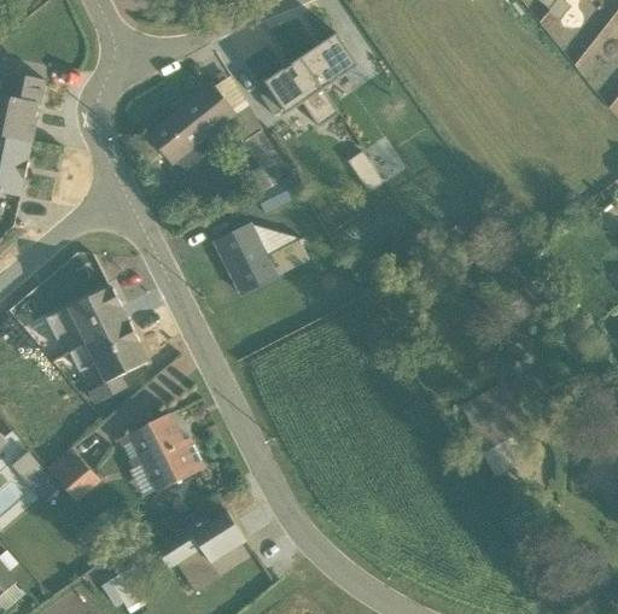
[(301,57),(322,88),(359,65),(337,33),(301,57)]
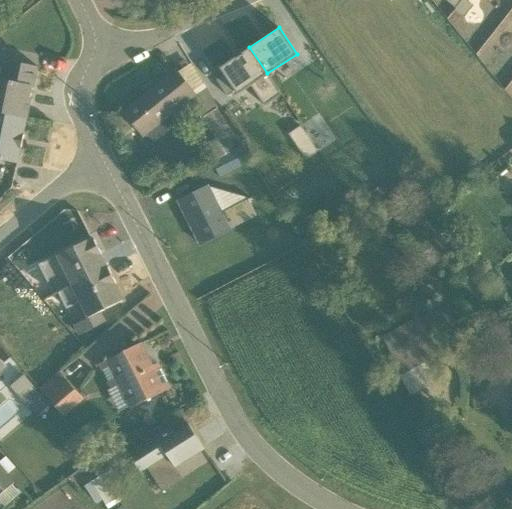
[(263,104),(280,93),(267,73),(249,47),(219,67),(223,73),(215,78),(225,94),(233,88),(237,93),(250,85),(263,104)]
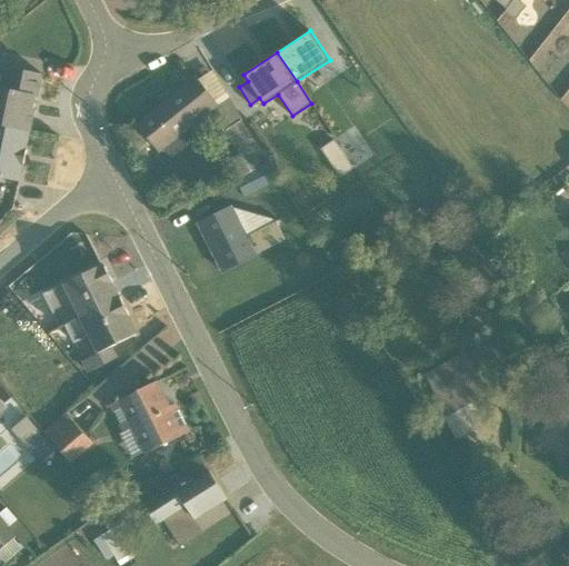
[(0,123),(29,130),(40,72),(6,66),(1,87),(0,86),(0,123)]
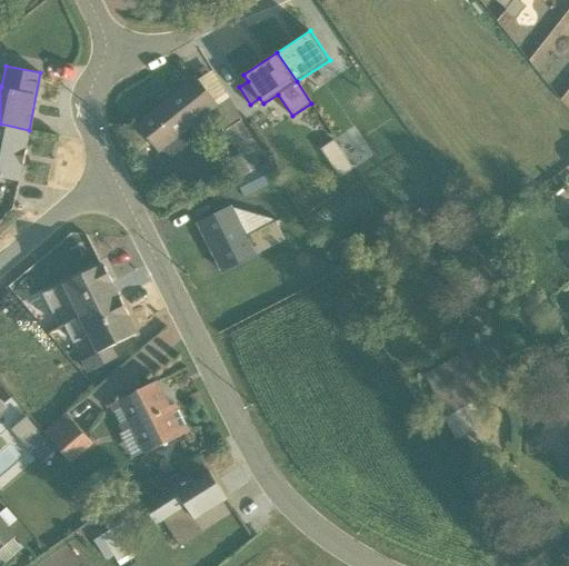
[(269,158),(242,118),(211,70),(197,80),(195,78),(138,122),(140,125),(122,138),(143,171),(155,165),(145,149),(153,142),(160,150),(157,152),(163,161),(206,128),(198,119),(211,109),(238,152),(226,160),(236,178),(269,158)]
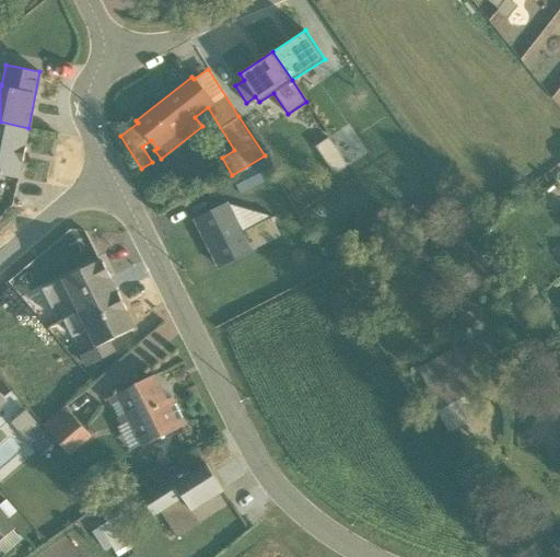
[(0,174),(19,178),(28,128),(0,122),(0,174)]
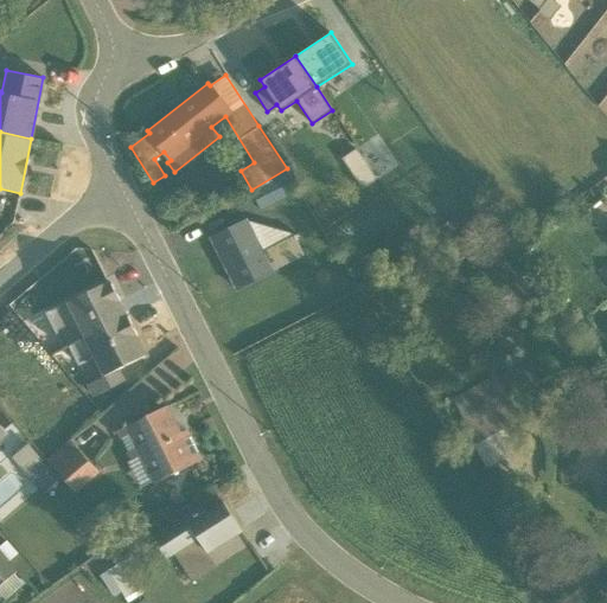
[(299,187),(287,168),(251,190),(263,209),(299,187)]
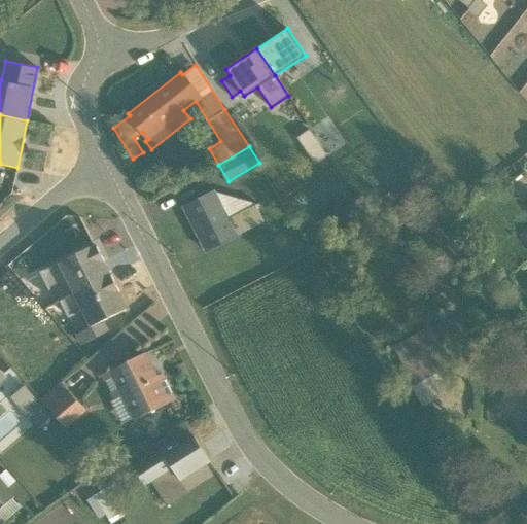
[(265,221),(255,201),(213,191),(183,206),(204,250),(265,221)]
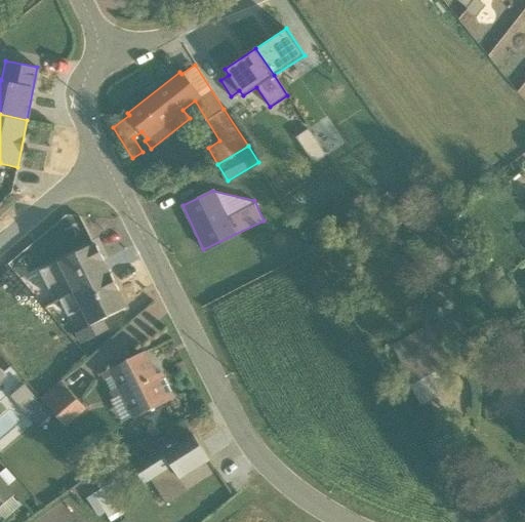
[(55,302),(59,299),(110,276),(94,243),(40,269),(55,302)]
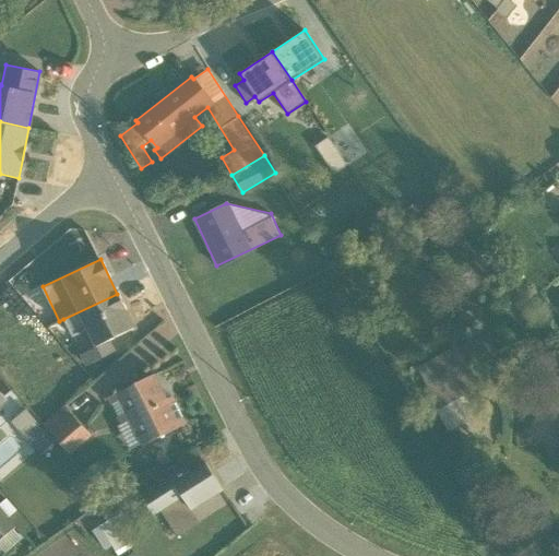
[(117,294),(63,319),(72,336),(86,330),(94,346),(80,354),(84,364),(116,350),(110,338),(133,327),(117,294)]
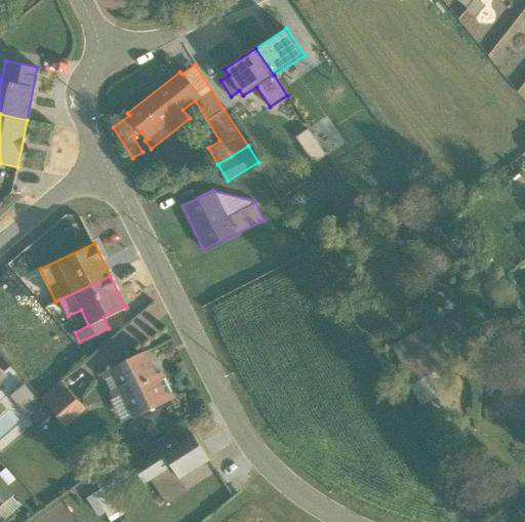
[(431,330),(394,349),(414,388),(451,368),(431,330)]
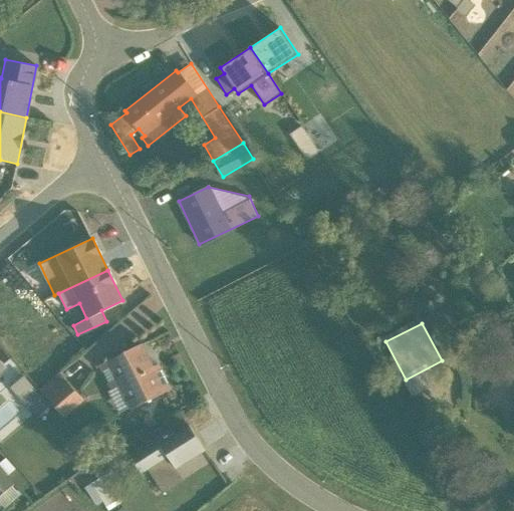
[(170,389),(147,342),(100,365),(112,389),(117,386),(130,409),(170,389)]
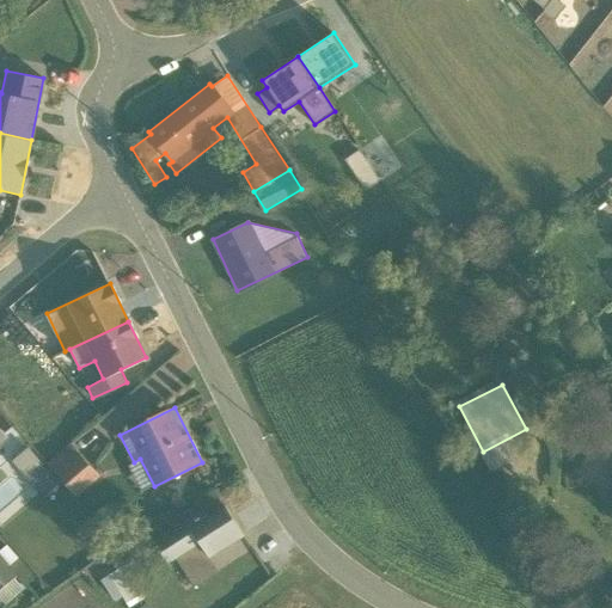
[(99,476),(71,442),(46,462),(65,485),(75,496),(99,476)]
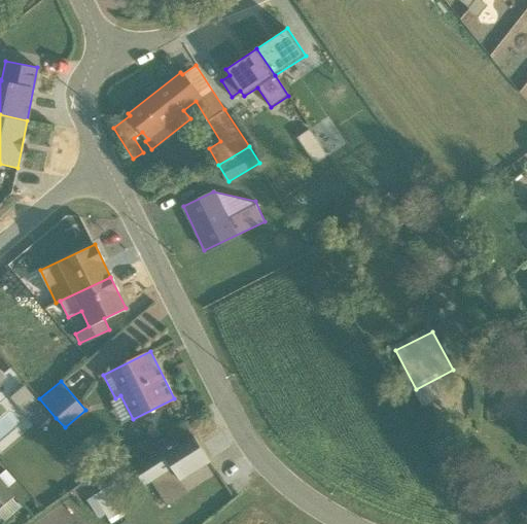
[(36,397),(22,382),(12,390),(26,406),(36,397)]
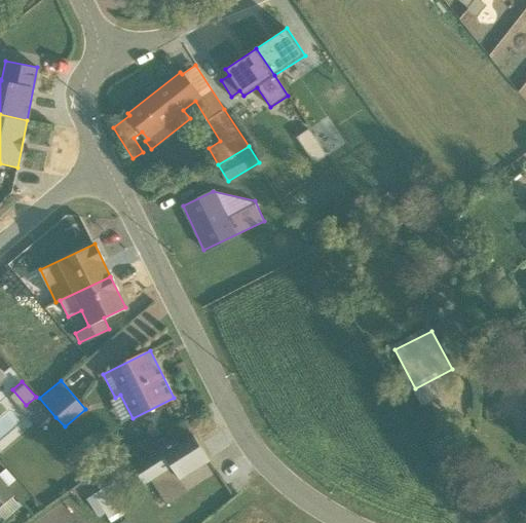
[(44,418),(48,423),(55,417),(39,398),(29,407),(41,421),(44,418)]
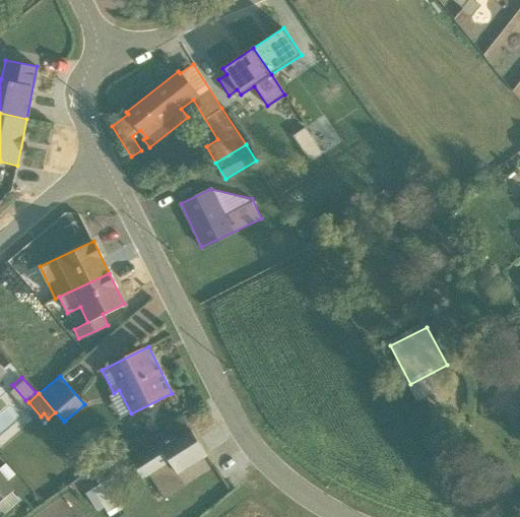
[(173,433),(131,459),(142,478),(148,474),(164,498),(185,485),(177,471),(205,453),(190,429),(176,438),(173,433)]
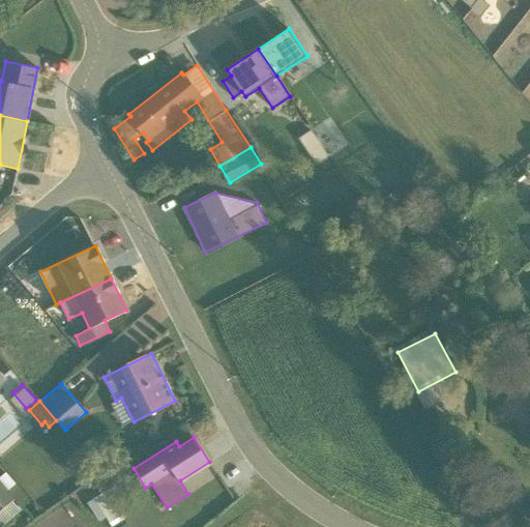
[(0,509),(15,497),(0,479),(0,509)]
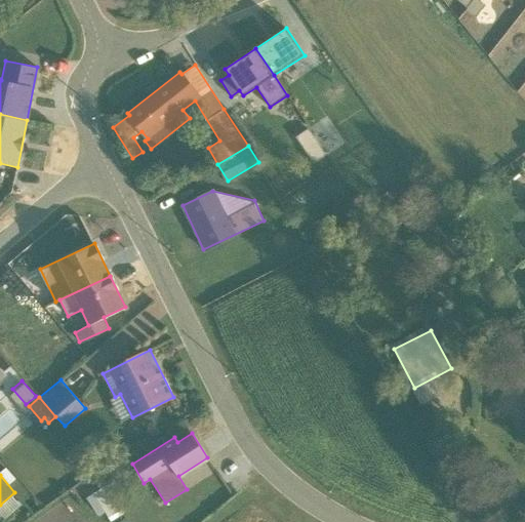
[(105,484),(86,496),(97,516),(105,511),(111,520),(122,512),(105,484)]
